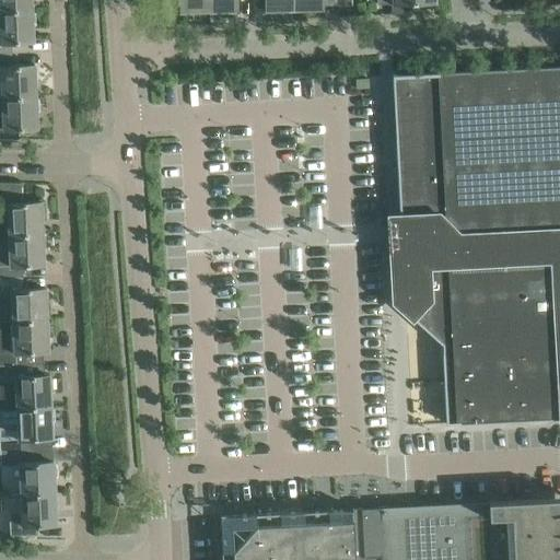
[(0,0),(0,9),(32,8),(31,0),(0,0)]
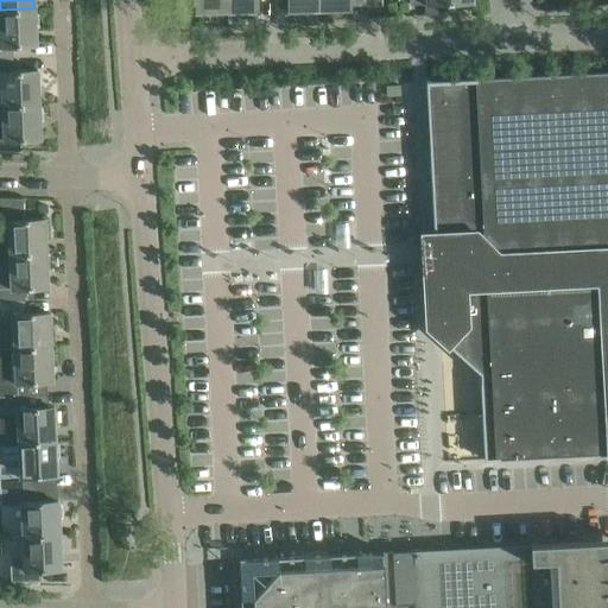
[(194,0),(195,13),(196,13),(196,11),(227,10),(226,0),(194,0)]
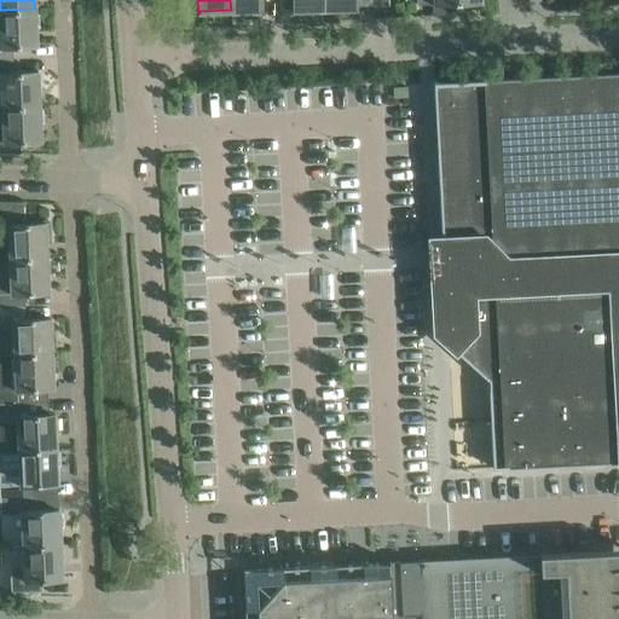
[(262,0),(230,0),(231,10),(261,10),(261,12),(262,12),(262,0)]
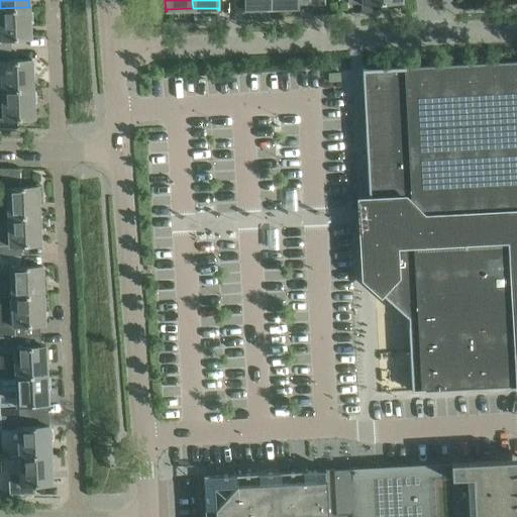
[(245,7),(272,7),(271,0),(243,0),(244,9),(245,9),(245,7)]
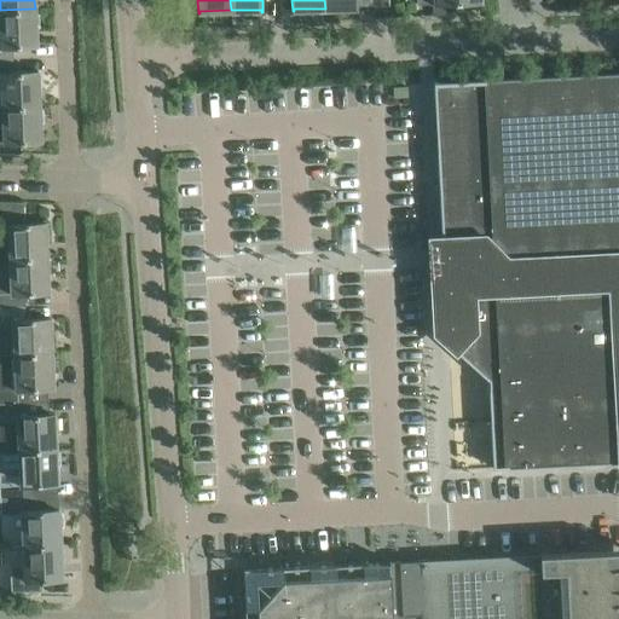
[(324,0),(325,9),(356,7),(356,10),(358,10),(357,0),(324,0)]
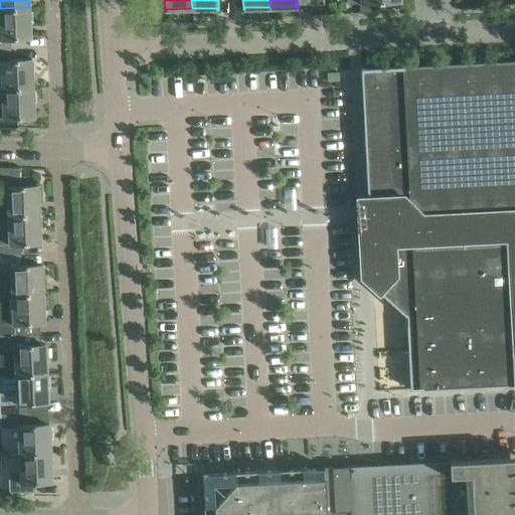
[(0,48),(10,48),(10,38),(30,37),(29,21),(31,21),(31,11),(29,11),(29,7),(0,8),(0,48)]
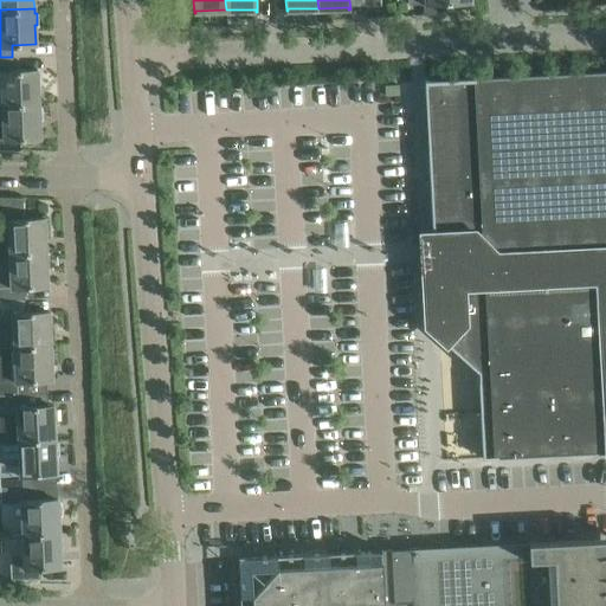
[(0,105),(2,105),(38,103),(37,85),(40,85),(39,73),(37,73),(37,69),(13,70),(12,57),(0,57),(0,105)]
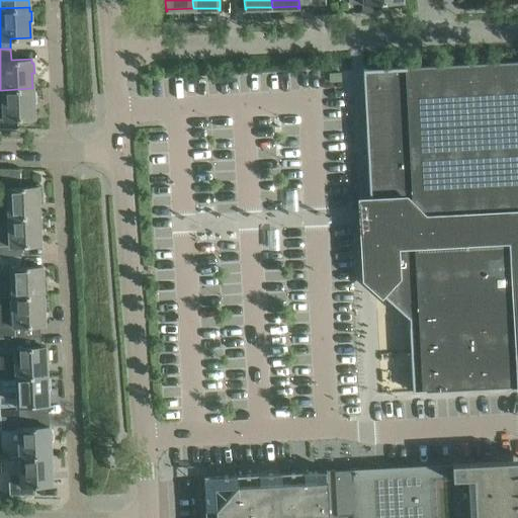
[(423,219),(517,213),(517,60),(363,69),(369,193),(377,200),(377,201),(404,199),(423,219)]
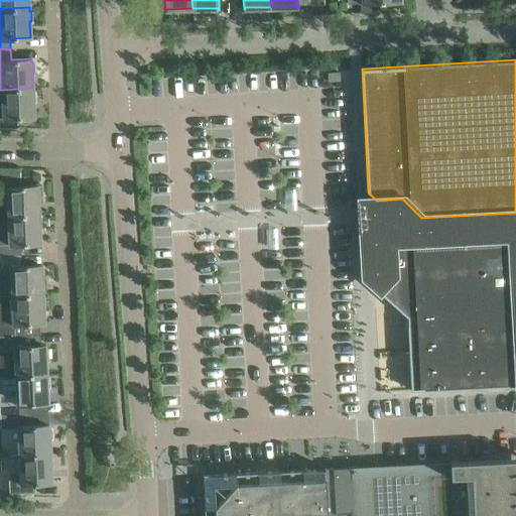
[(32,92),(32,88),(2,90),(2,106),(0,105),(0,126),(17,127),(16,118),(33,117),(33,101),(35,101),(35,92),(32,92)]
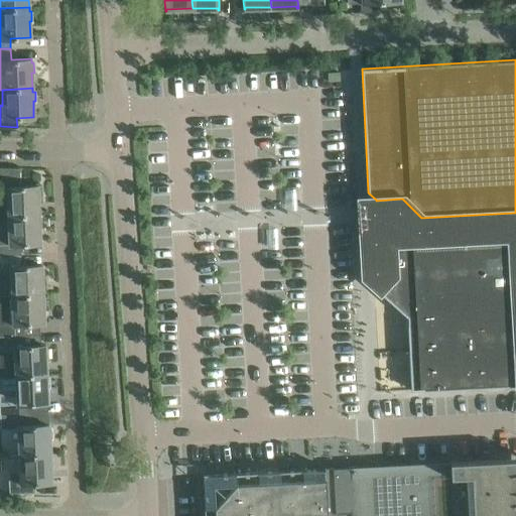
[(0,203),(0,215),(38,214),(38,199),(40,199),(39,188),(37,188),(37,184),(20,185),(19,168),(0,166),(0,187),(7,187),(7,203),(0,203)]
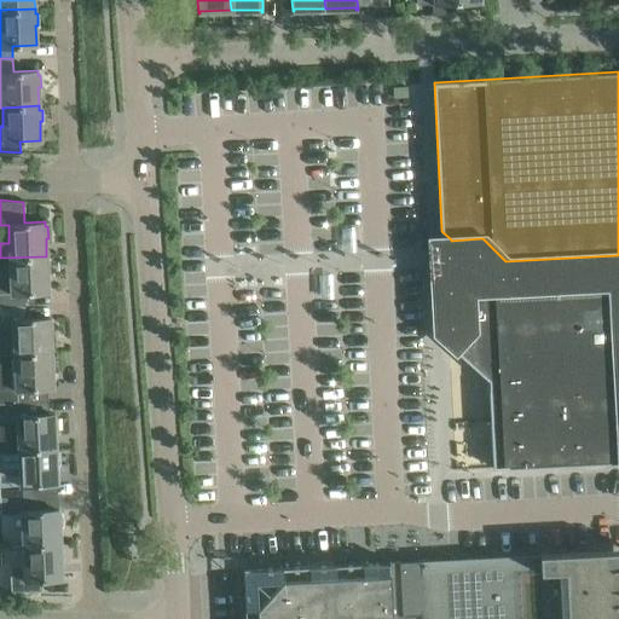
[(0,306),(24,306),(24,293),(48,291),(47,272),(50,272),(50,261),(46,261),(46,256),(0,258),(0,306)]
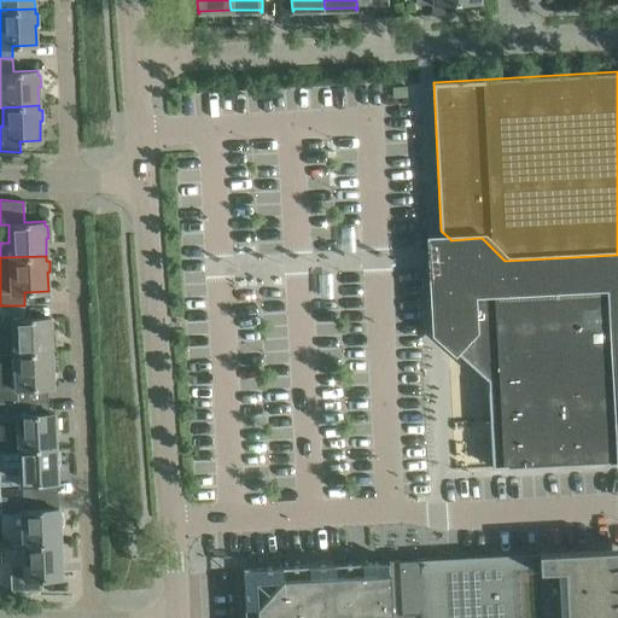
[(471,289),(452,273),(433,293),(436,331),(476,368),(488,379),(489,408),(491,437),(493,466),(507,465),(553,462),(617,459),(617,397),(616,340),(612,295),(600,283),(577,284),(543,285),(506,287),(471,289)]
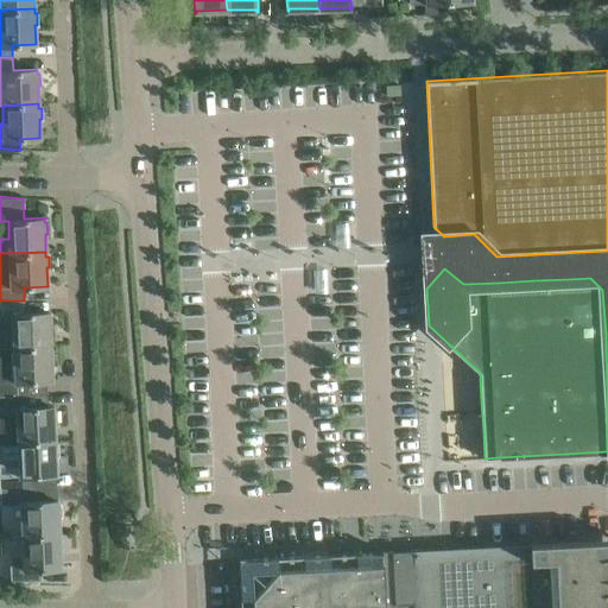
[(49,311),(25,312),(24,301),(0,301),(0,347),(50,346),(49,328),(52,328),(51,316),(49,317),(49,311)]
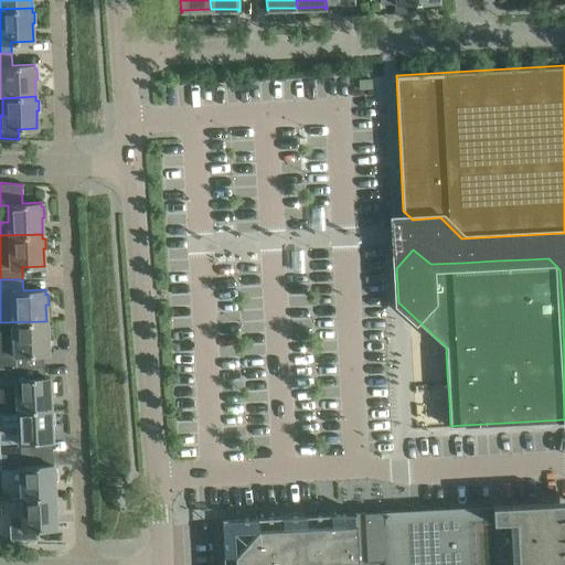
[(0,366),(44,365),(43,353),(48,353),(48,336),(50,336),(50,326),(46,326),(46,321),(0,322),(0,366)]
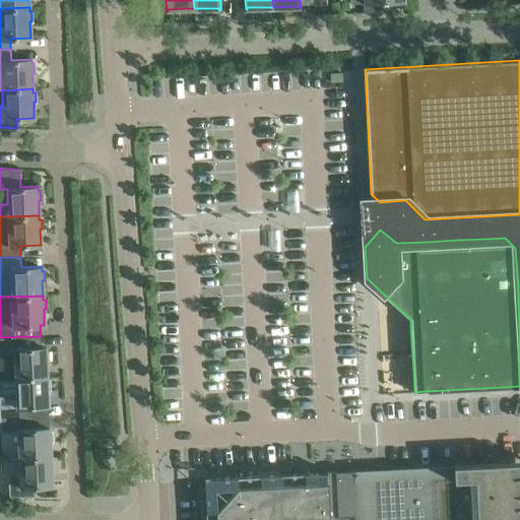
[(0,337),(0,378),(47,376),(46,361),(48,361),(48,351),(46,351),(45,346),(41,347),(41,336),(0,337)]
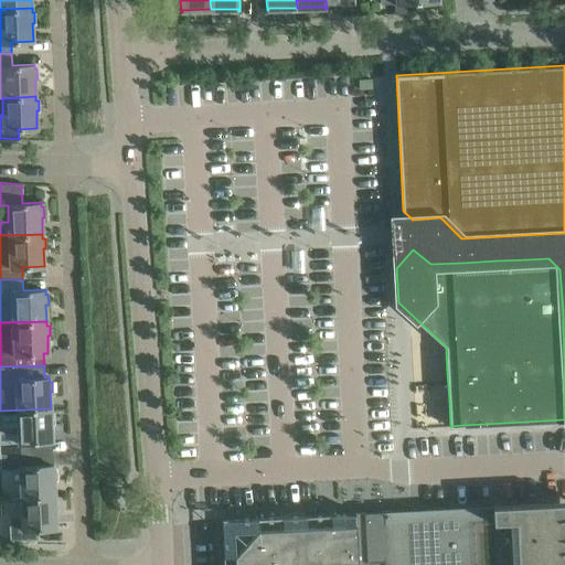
[(0,411),(0,445),(1,456),(31,455),(30,441),(52,440),(51,423),(54,423),(53,413),(51,413),(51,408),(0,411)]
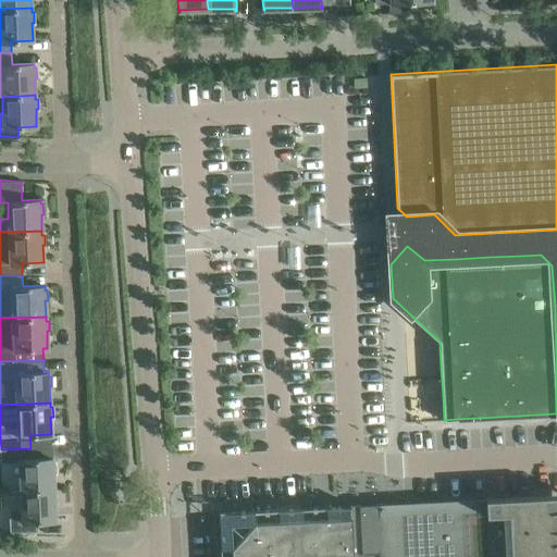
[(20,462),(22,491),(54,490),(53,472),(56,472),(56,462),(52,462),(52,458),(31,458),(31,448),(1,449),(1,463),(20,462)]
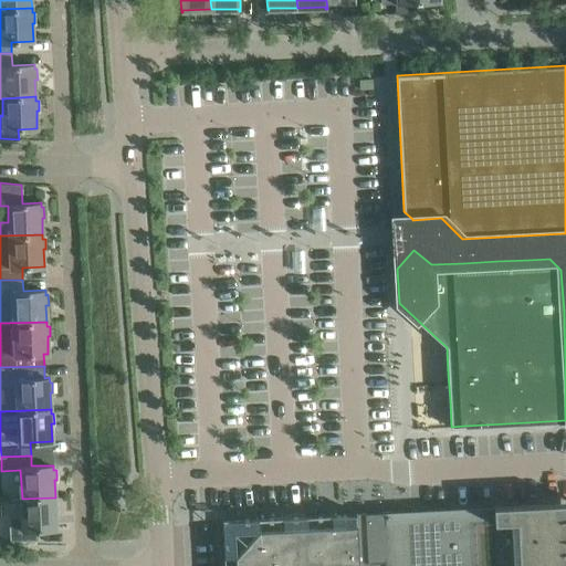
[(55,501),(55,498),(22,499),(22,516),(9,516),(10,542),(38,540),(38,530),(56,528),(55,512),(58,511),(58,501),(55,501)]
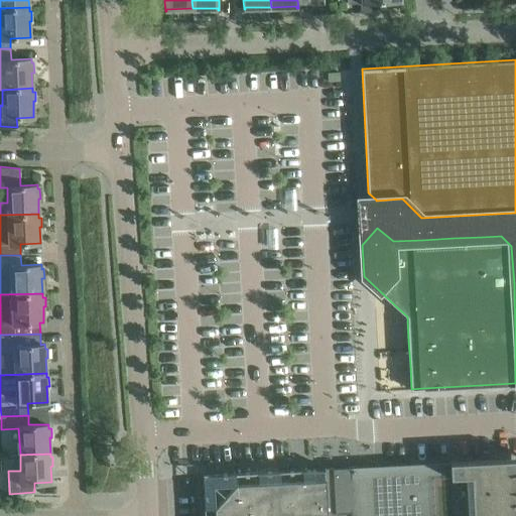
[(515,515),(515,457),(449,461),(450,470),(349,476),(351,515),(515,515)]
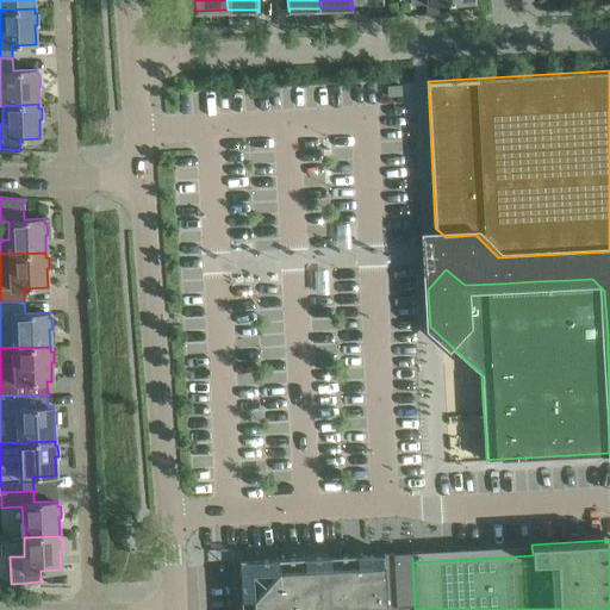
[(386,609),(384,553),(335,555),(324,555),(238,560),(241,609),(386,609)]
